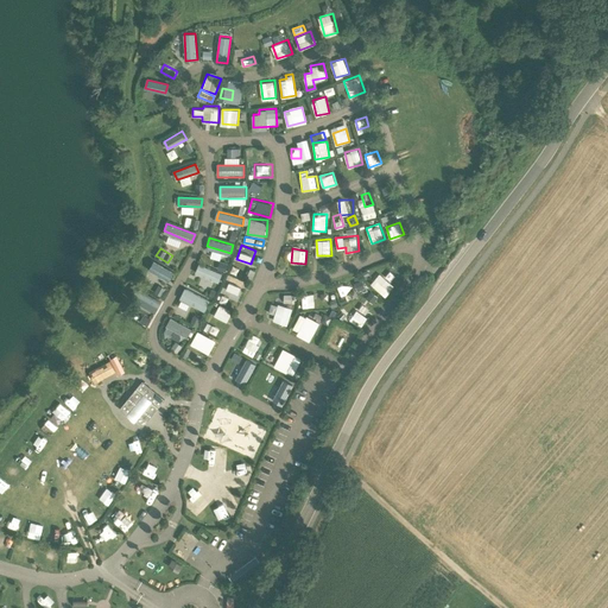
[(150,268),(170,279),(173,272),(154,261),(150,268)]
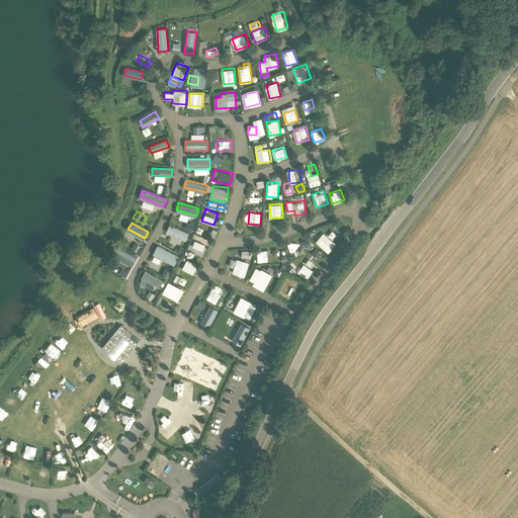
[(168,232),(186,239),(189,233),(170,226),(168,232)]
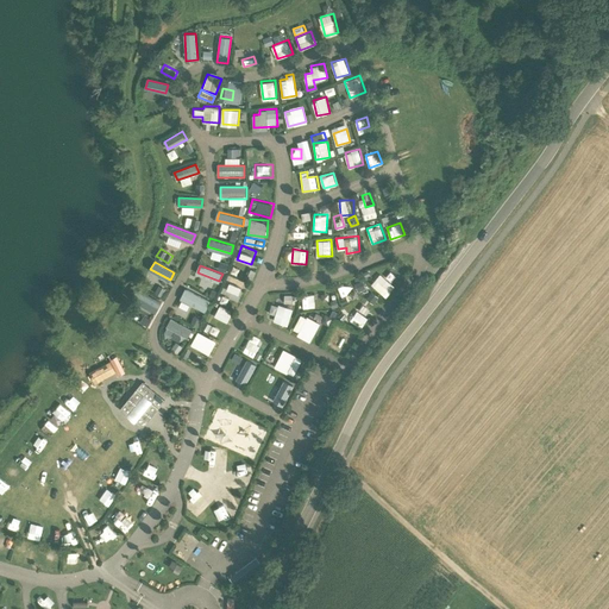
[(388,295),(395,282),(378,274),(372,287),(388,295)]
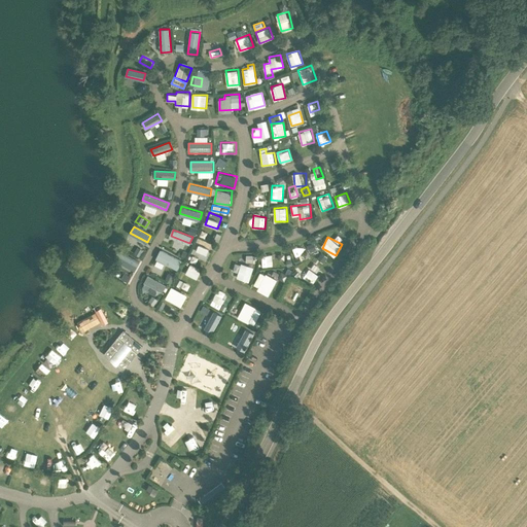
[(207,254),(211,244),(201,239),(196,250),(207,254)]
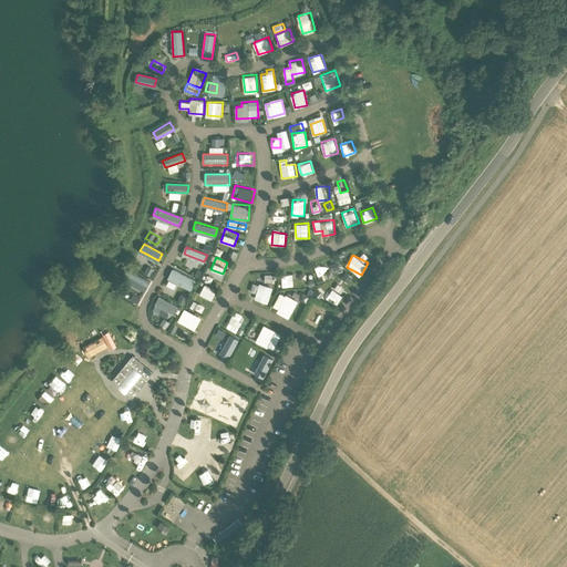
[(153,268),(147,266),(144,272),(150,276),(153,268)]
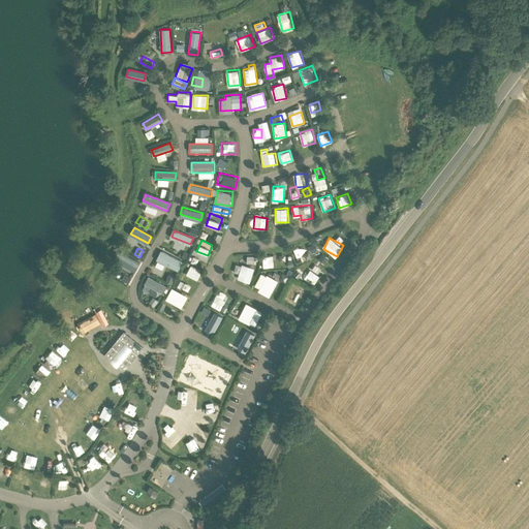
[(157,259),(178,270),(182,260),(161,250),(157,259)]
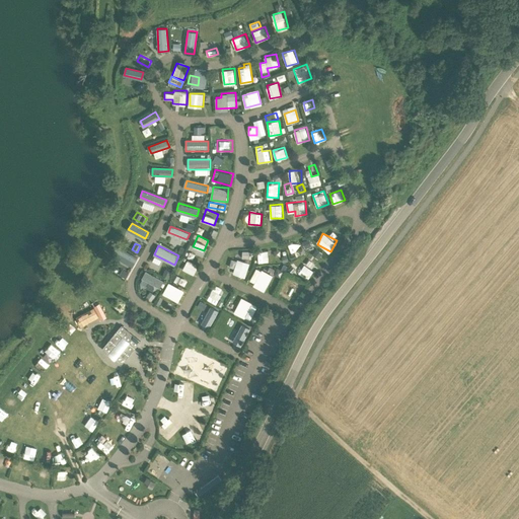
[(316,247),(313,253),(319,256),(322,251),(316,247)]
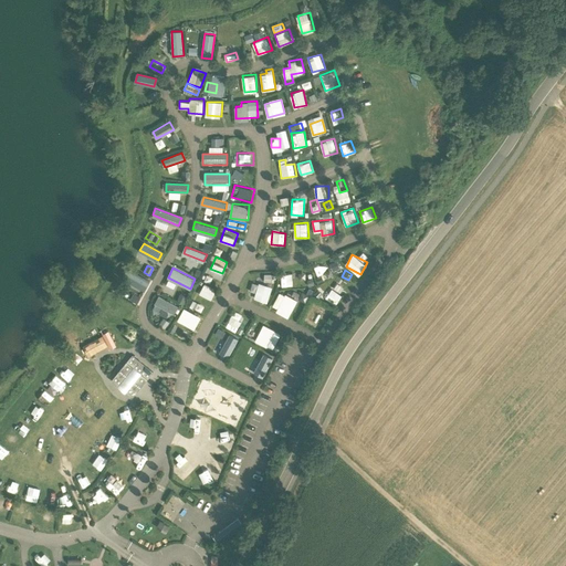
[(121,281),(142,292),(147,282),(126,271),(121,281)]
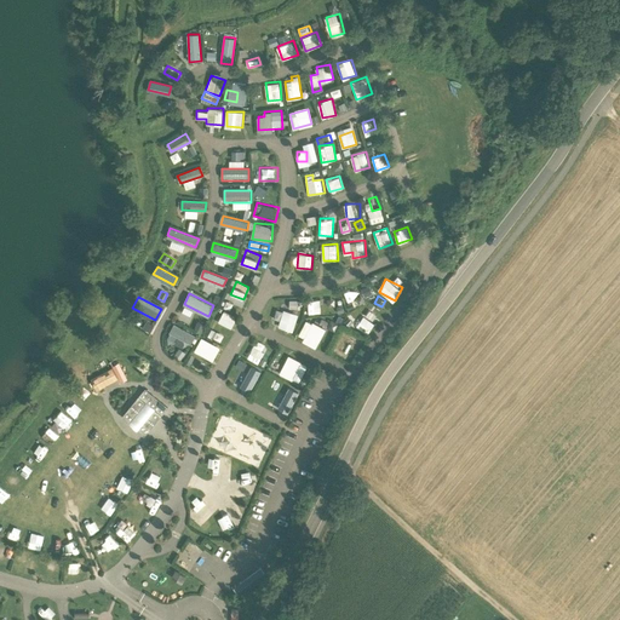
[(308,313),(321,313),(320,299),(306,299),(308,313)]
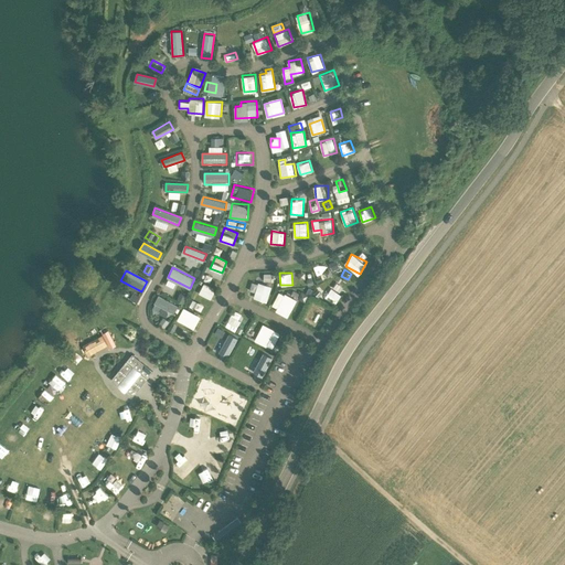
[(259,280),(255,297),(267,301),(273,285),(259,280)]
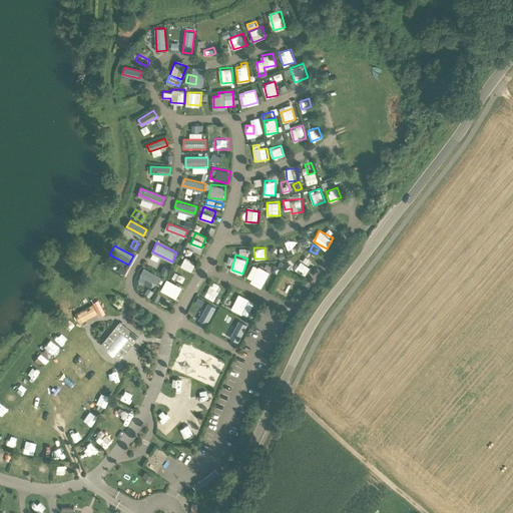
[(184,255),(180,266),(192,271),(196,261),(184,255)]
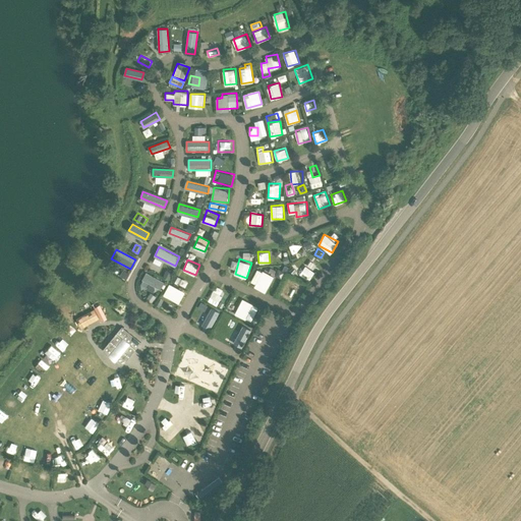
[(307,279),(314,272),(307,265),(300,272),(307,279)]
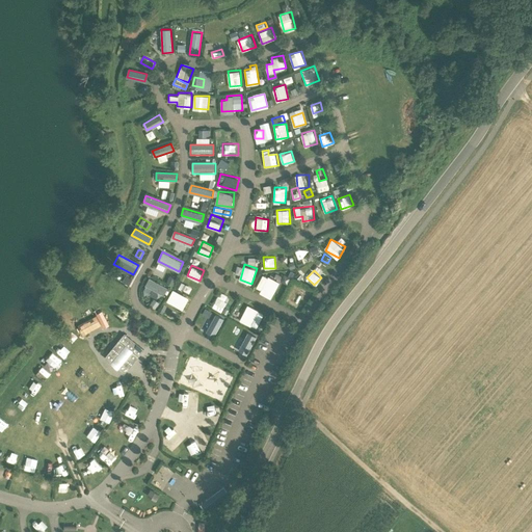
[(174,284),(176,277),(170,274),(167,281),(174,284)]
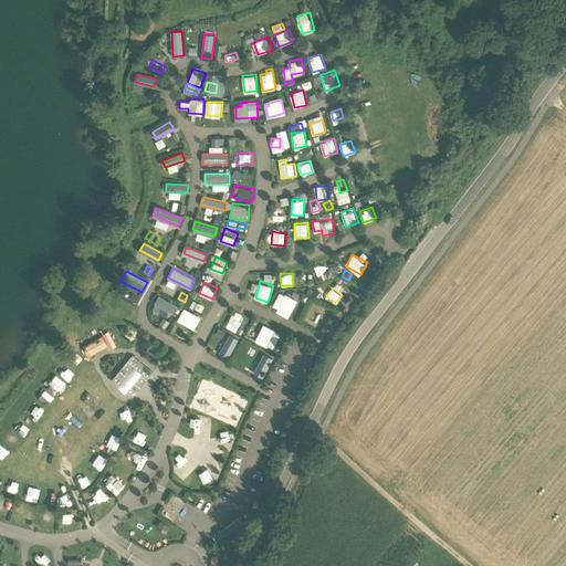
[(284,310),(290,297),(280,292),(273,305),(284,310)]
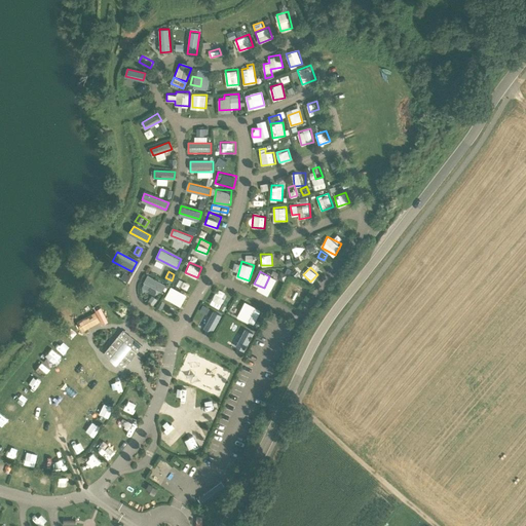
[(144,282),(162,291),(165,285),(146,275),(144,282)]
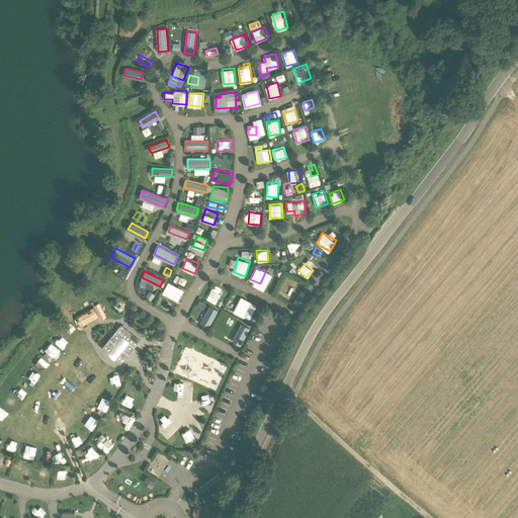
[(163,291),(178,298),(183,288),(168,281),(163,291)]
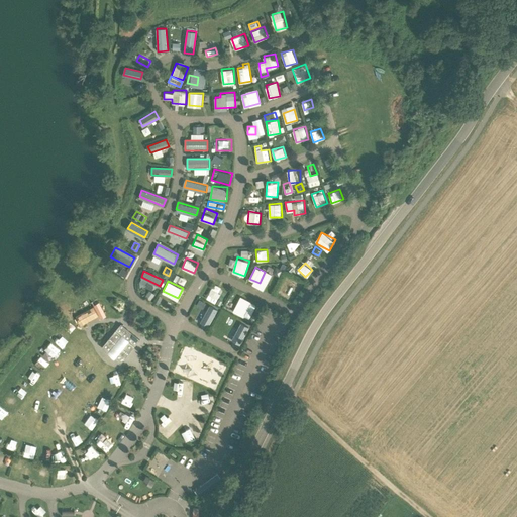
[(211,287),(205,297),(215,302),(221,293),(211,287)]
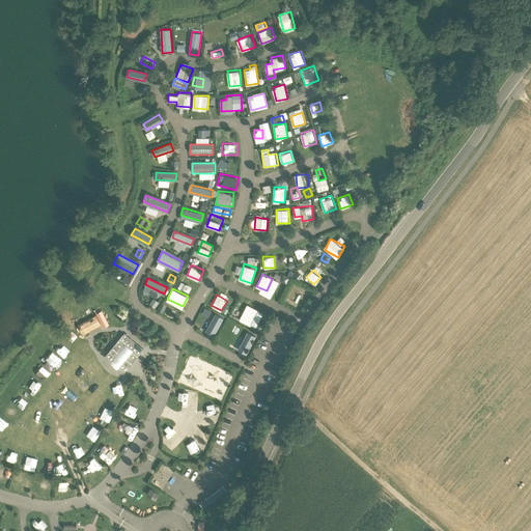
[(256,328),(264,312),(248,304),(240,319),(256,328)]
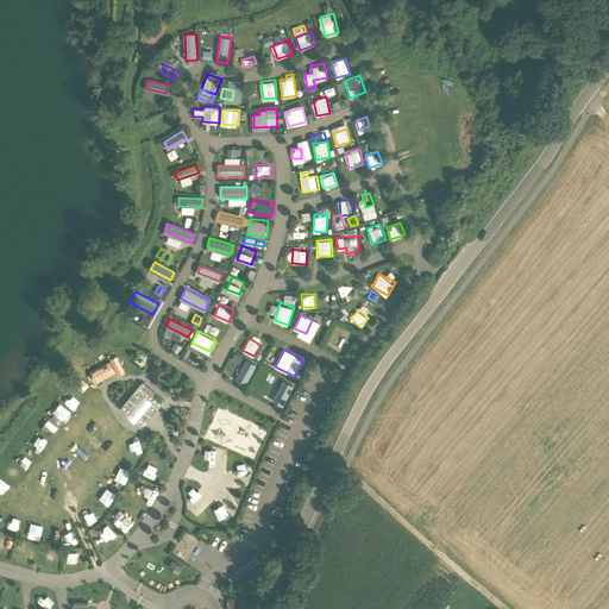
[(125,372),(117,357),(112,360),(119,376),(125,372)]
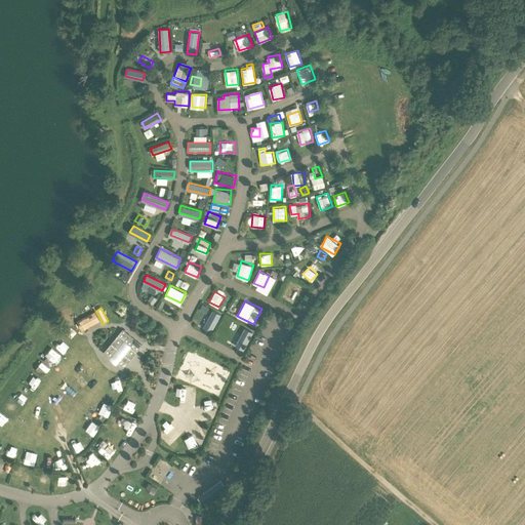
[(204,326),(211,330),(219,313),(212,310),(204,326)]
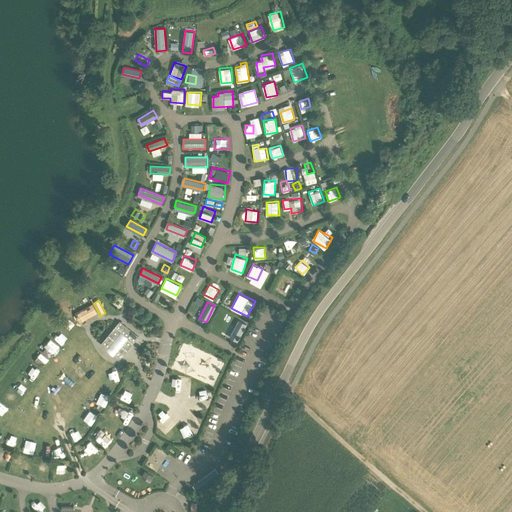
[(240,320),(231,336),(237,339),(246,324),(240,320)]
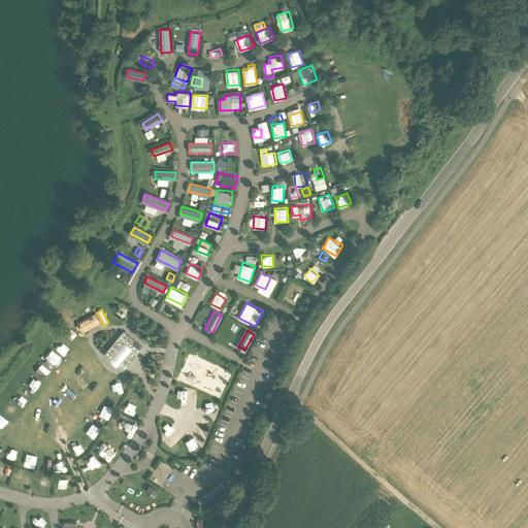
[(142,348),(123,331),(104,355),(125,370),(142,348)]
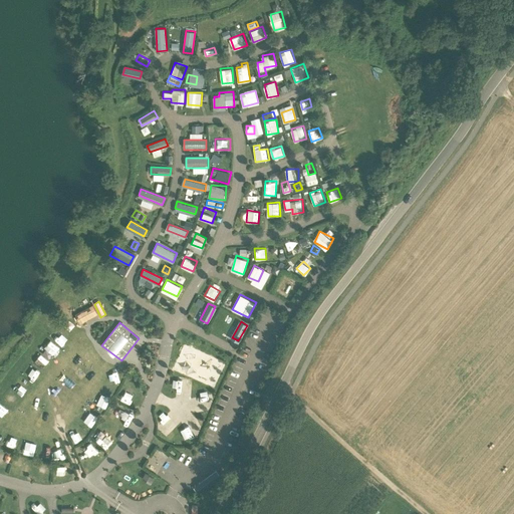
[(132,392),(138,384),(132,379),(124,387),(132,392)]
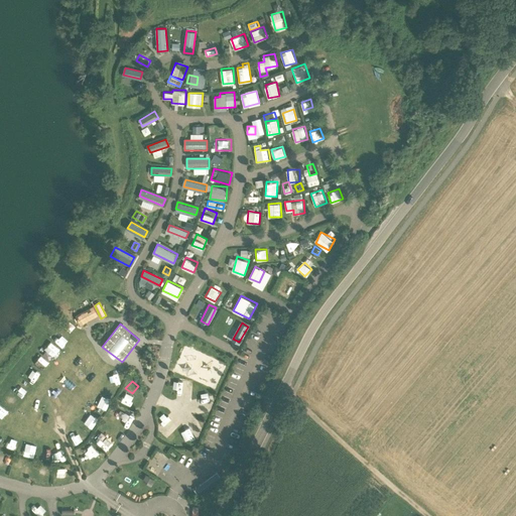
[(124,393),(120,401),(127,405),(131,396),(124,393)]
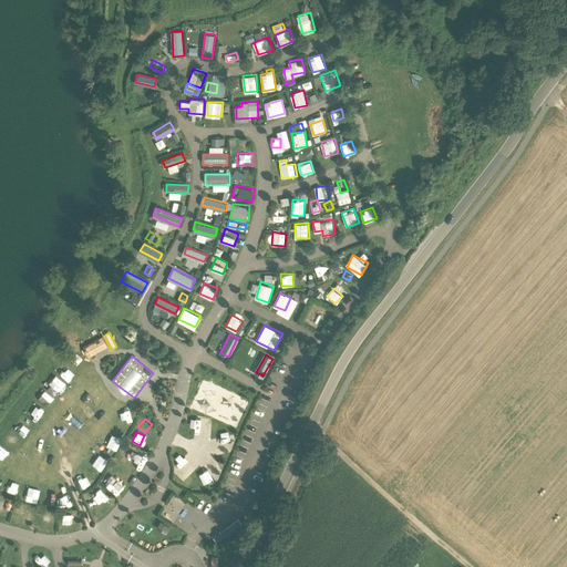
[(17,507),(16,515),(30,518),(31,511),(17,507)]
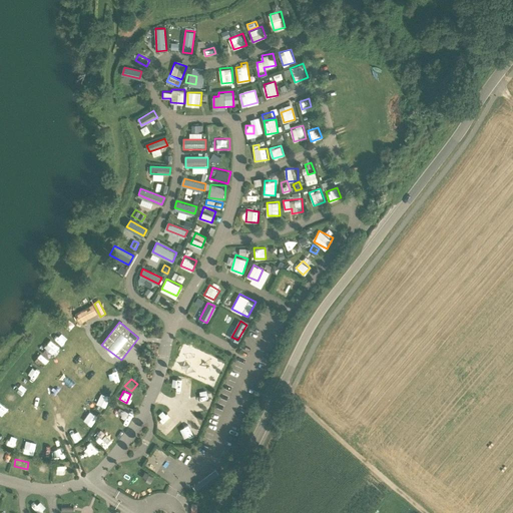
[(40,474),(50,475),(51,467),(42,466),(40,474)]
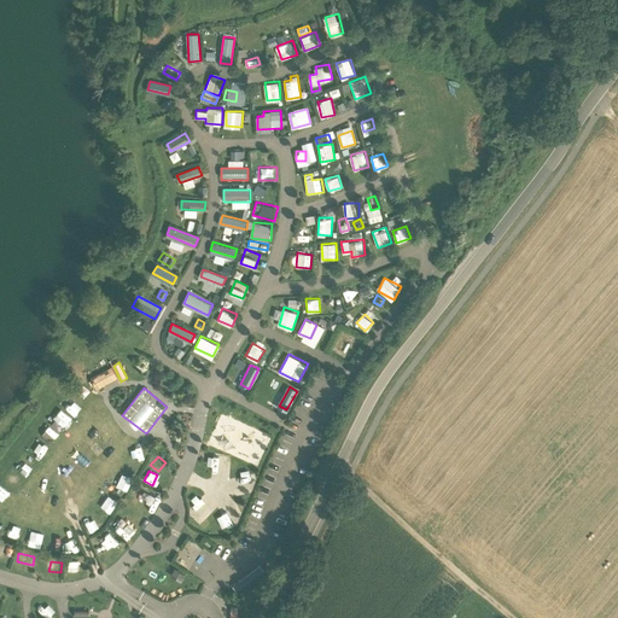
[(266,575),(260,567),(234,586),(240,593),(266,575)]
